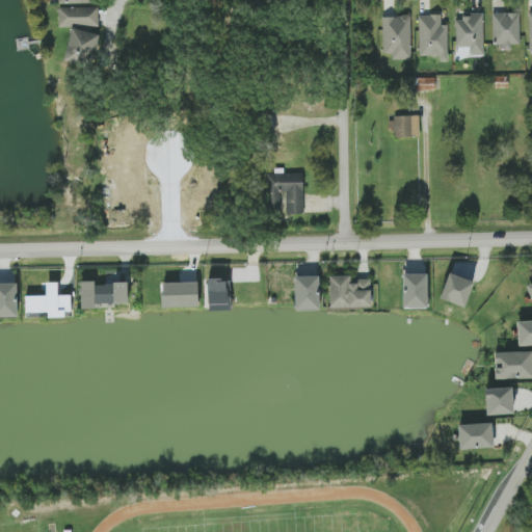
[(99,6),(58,7),(58,27),(99,27),(99,6)]
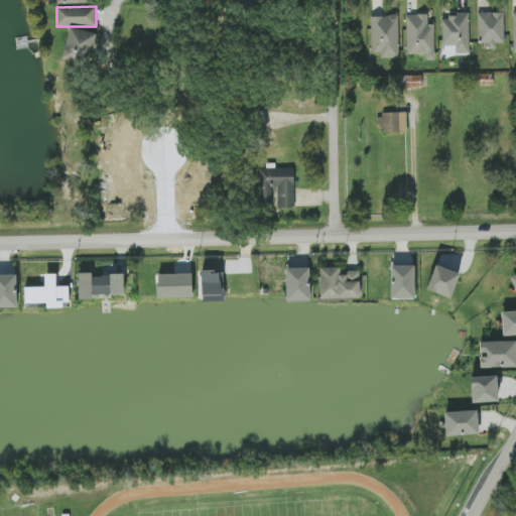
[(504,12),(478,13),(478,43),(487,43),(487,48),(497,48),(496,42),(504,42),(504,12)]
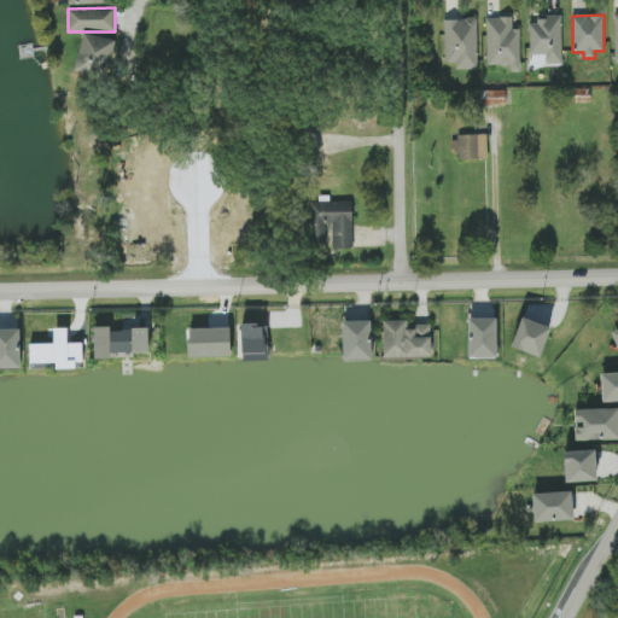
[(520,29),(513,29),(513,17),(487,17),(487,65),(511,65),(511,71),(520,71),(520,29)]
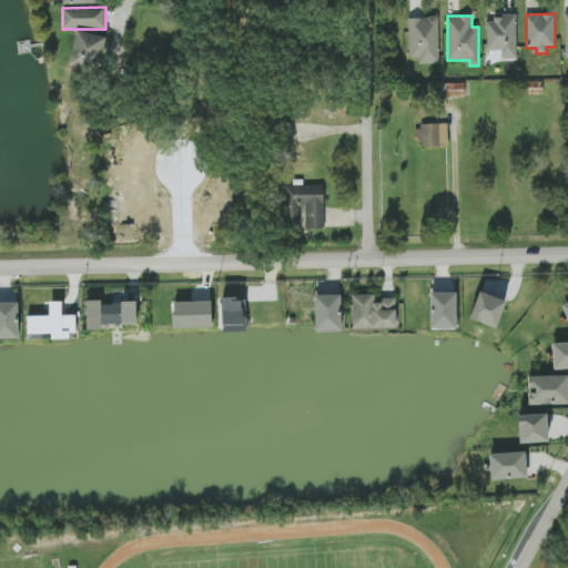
[(439,63),(438,17),(408,18),(408,58),(417,57),(418,63),(439,63)]
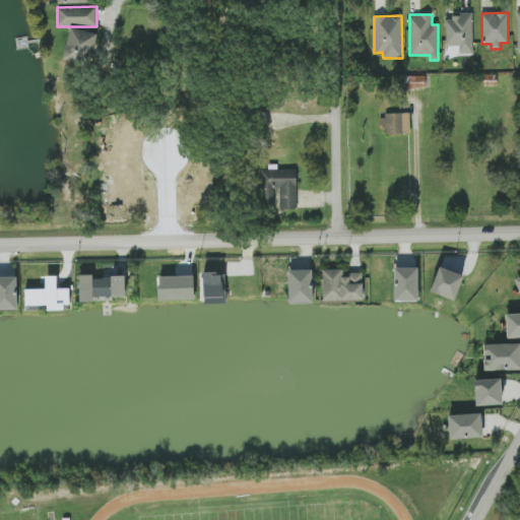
[(472,15),(445,15),(446,46),(459,46),(459,54),(473,54),(472,15)]
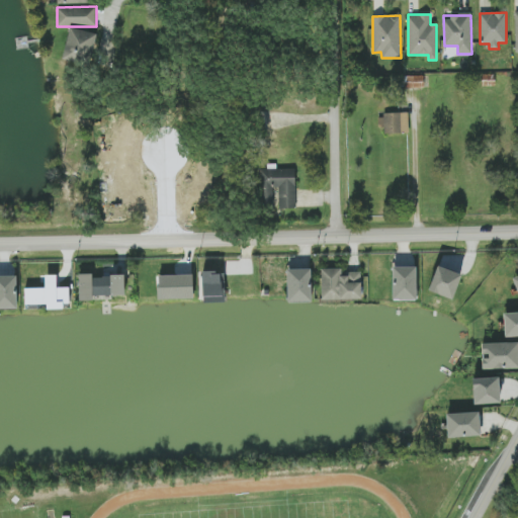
[(62,60),(90,67),(98,33),(70,27),(62,60)]
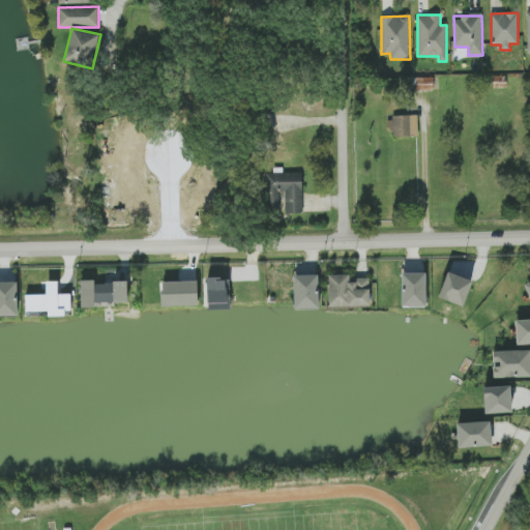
[(433,77),(414,78),(414,90),(434,90),(433,77)]
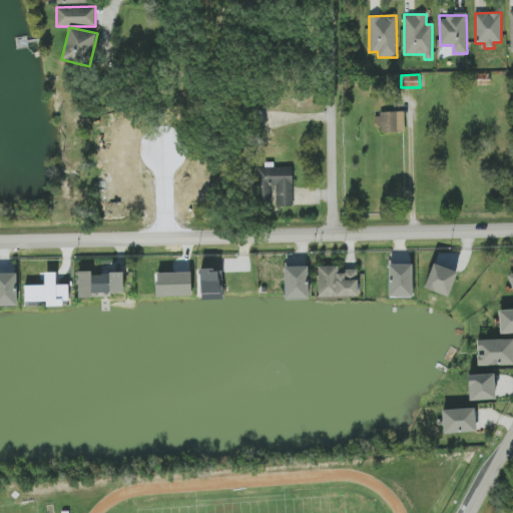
[(380,132),(405,131),(404,112),(374,112),(375,124),(380,124),(380,132)]
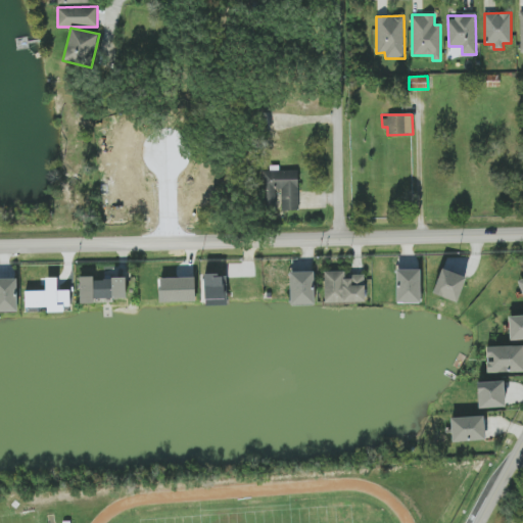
[(298,170),(260,171),(262,209),(299,208),(298,170)]
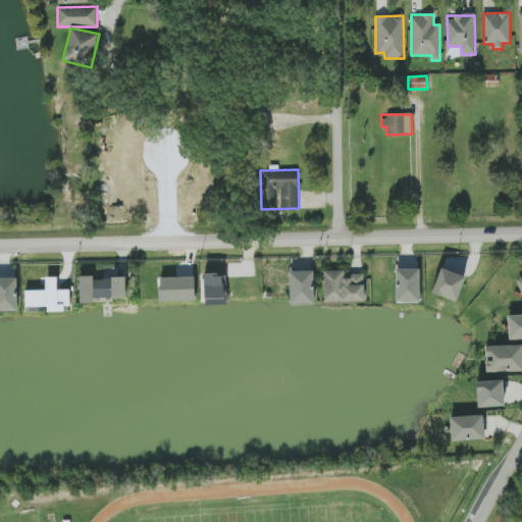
[(456,302),(465,276),(440,267),(431,293),(456,302)]
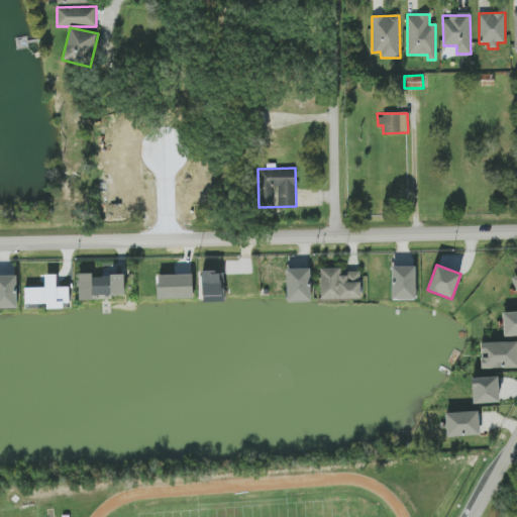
[(390,267),(391,267),(391,266),(415,266),(415,295),(416,295),(416,298),(415,298),(415,299),(414,299),(414,300),(393,300),(393,299),(392,299),(391,269),(390,269),(390,267)]
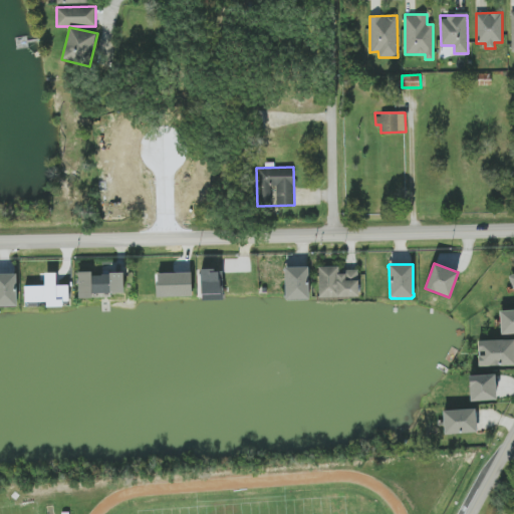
[(284,267),(285,300),(309,299),(308,266),(284,267)]
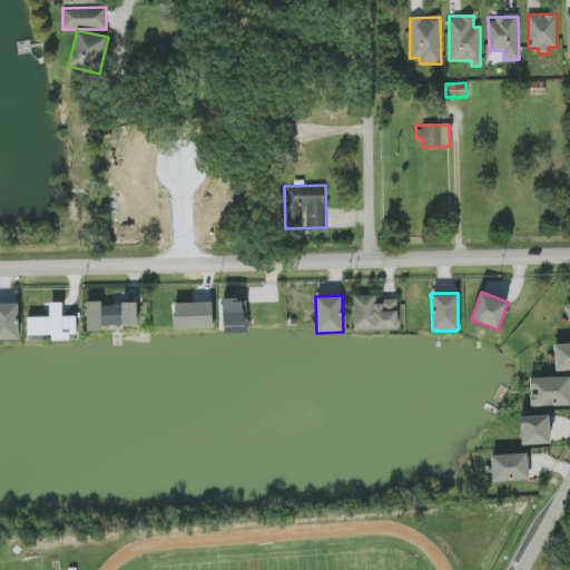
[(354,330),(397,330),(397,301),(375,301),(375,295),(353,295),(354,330)]
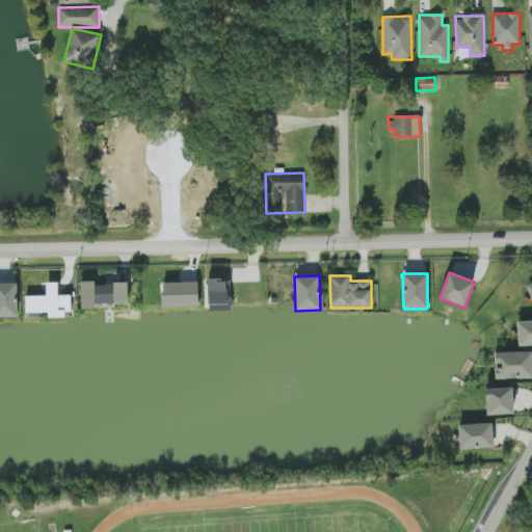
[(208,311),(231,311),(230,280),(208,280),(208,311)]
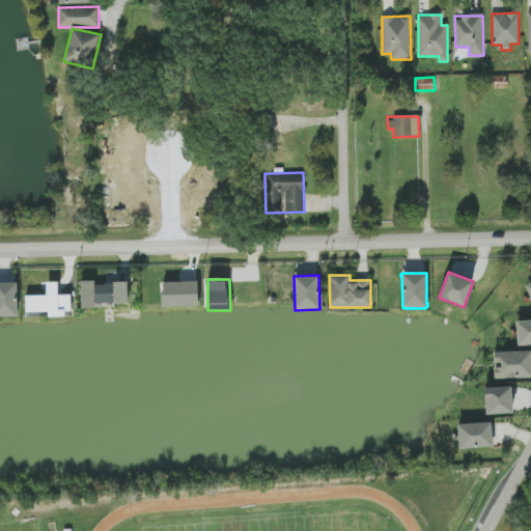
[(26,296),(26,311),(48,311),(48,314),(72,314),(71,295),(58,295),(58,281),(46,282),(47,295),(26,296)]
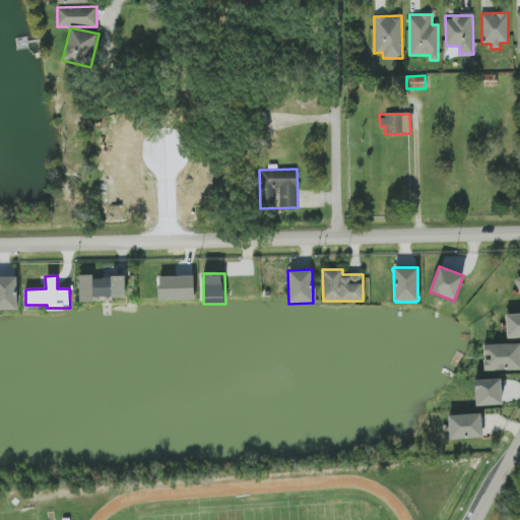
[(157,301),(194,300),(194,275),(157,276),(157,301)]
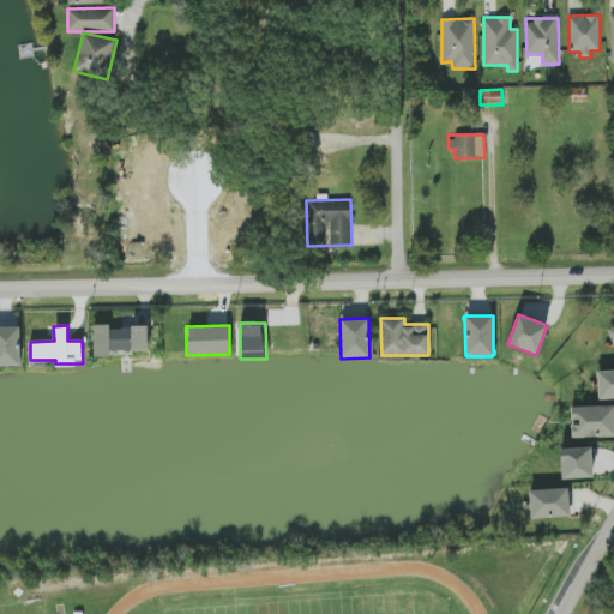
[(0,366),(20,366),(20,326),(0,326),(0,366)]
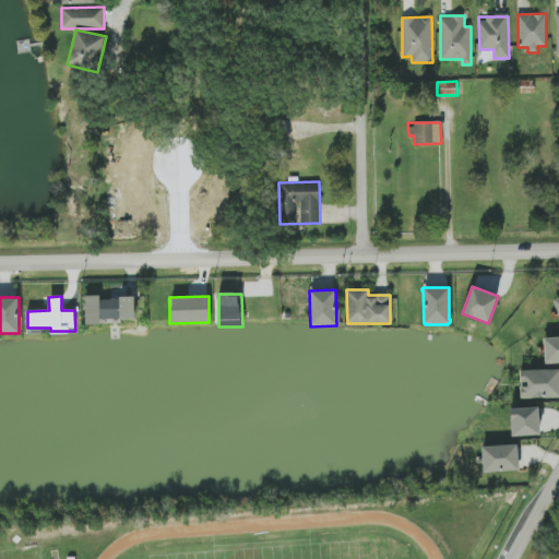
[(134,319),(134,297),(84,298),(85,324),(100,324),(99,320),(134,319)]
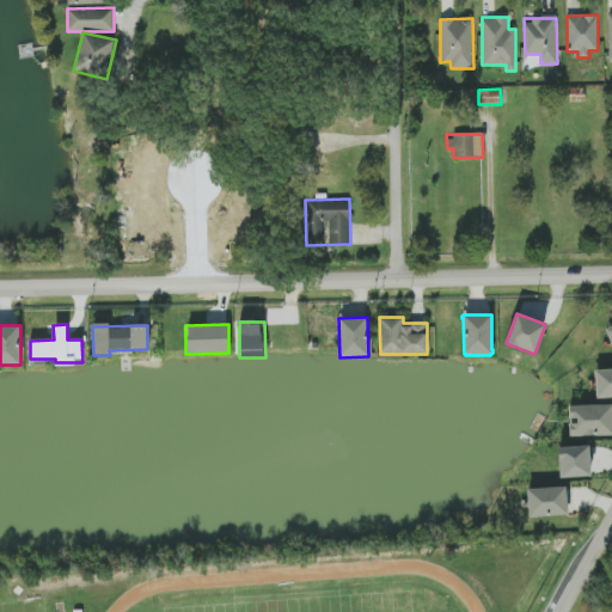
[(611,368),(595,369),(597,398),(611,397),(611,368)]
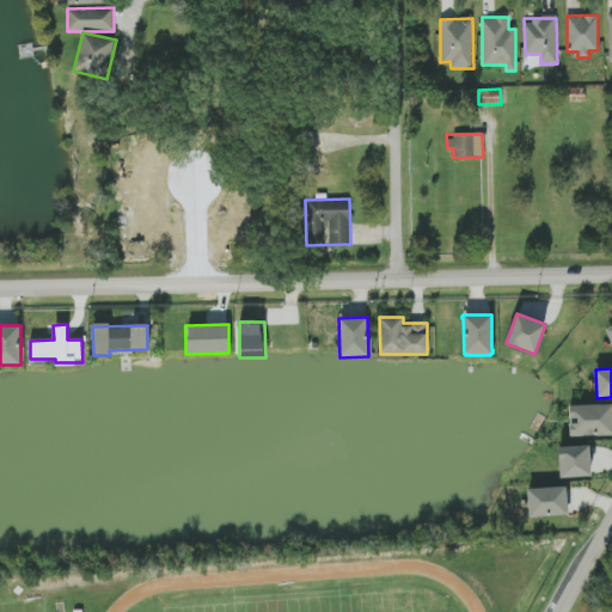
[(611,403),(569,405),(569,436),(611,434),(611,403)]
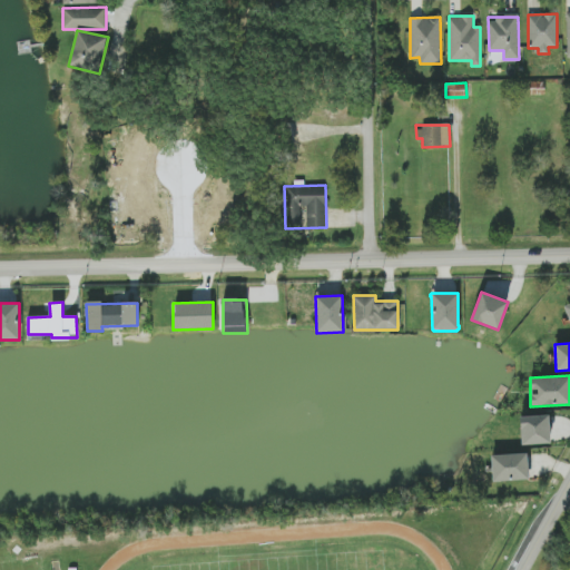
[(521,444),(550,443),(549,414),(520,416),(521,444)]
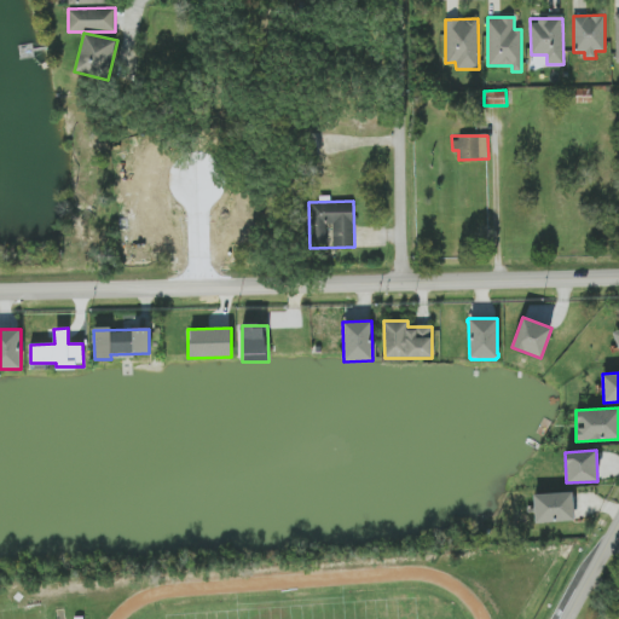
[(574,521),(573,492),(533,493),(534,522),(574,521)]
